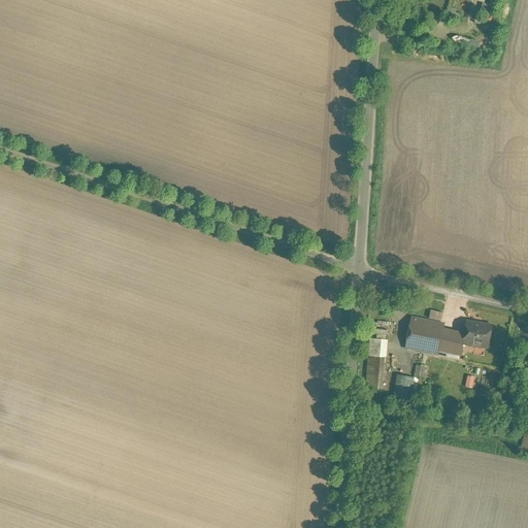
[(482,10),(493,12),(495,5),(484,3),(482,10)]
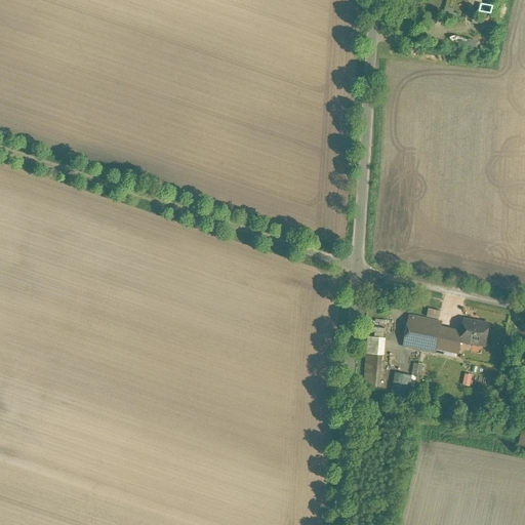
[(443,322),(408,316),(402,349),(455,359),(455,357),(458,357),(460,346),(487,351),(492,323),(462,318),(459,331),(442,328),(443,322)]
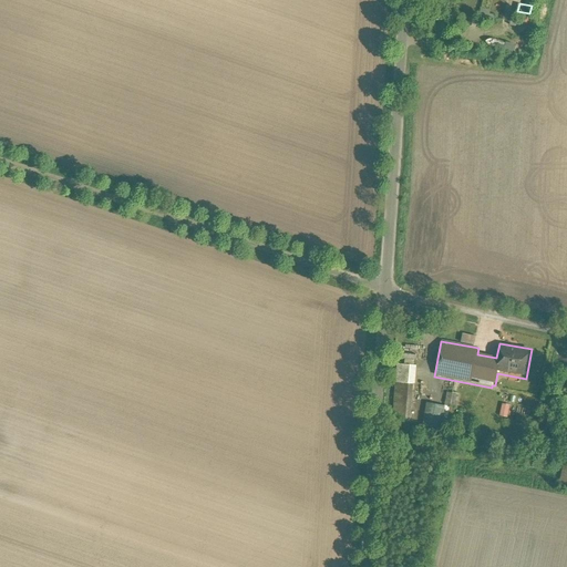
[(415,367),(397,366),(391,422),(411,423),(415,367)]
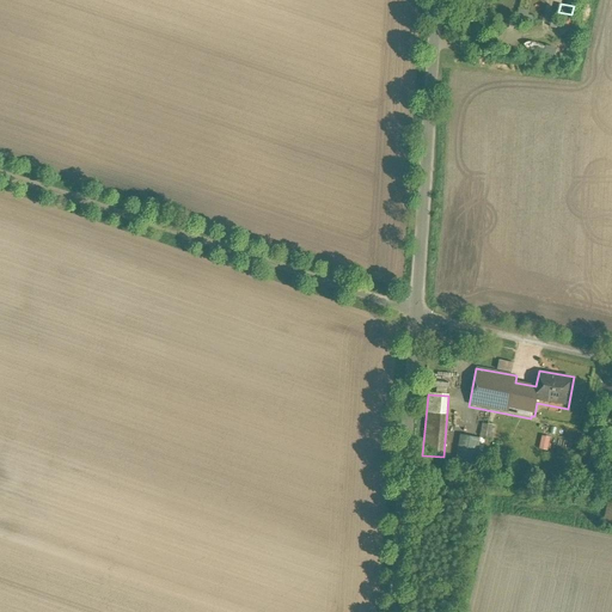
[(495,427),(482,424),(479,439),(493,441),(495,427)]
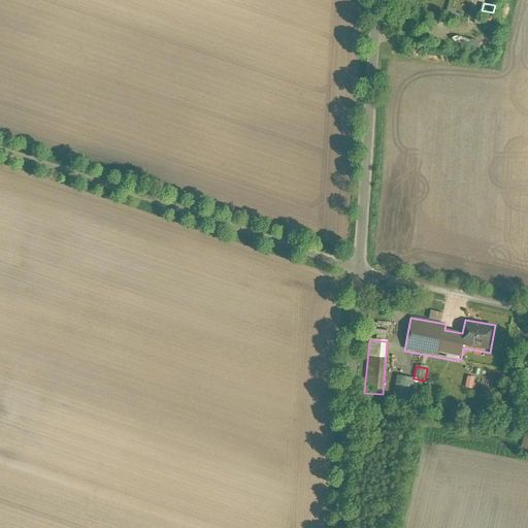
[(414,380),(397,376),(393,401),(409,404),(414,380)]
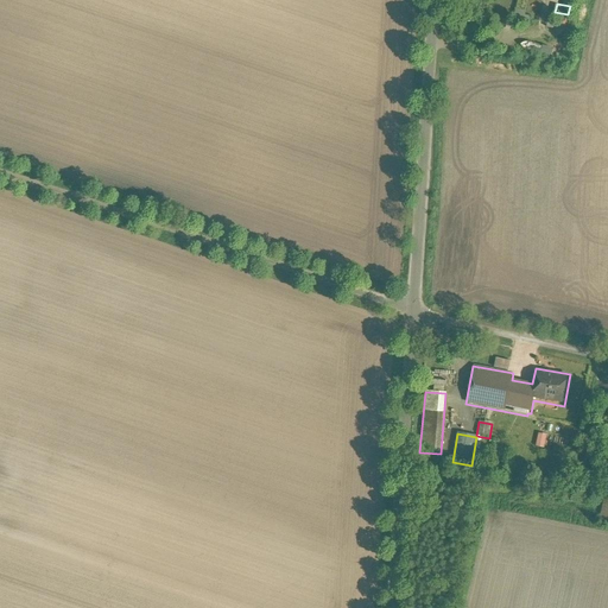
[(546,436),(538,434),(536,448),(544,449),(546,436)]
